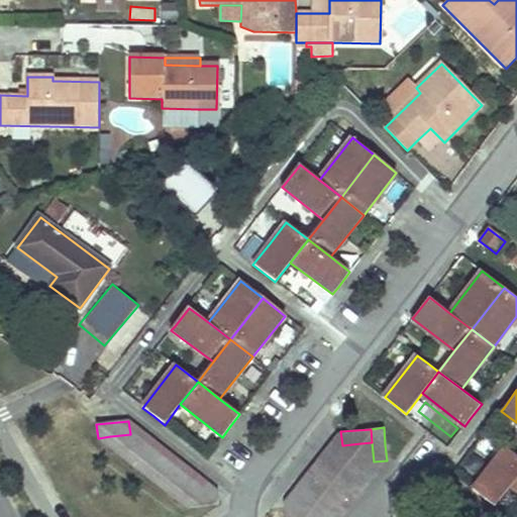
[(125,447),(143,445),(142,433),(130,434),(110,436),(112,449),(125,447)]
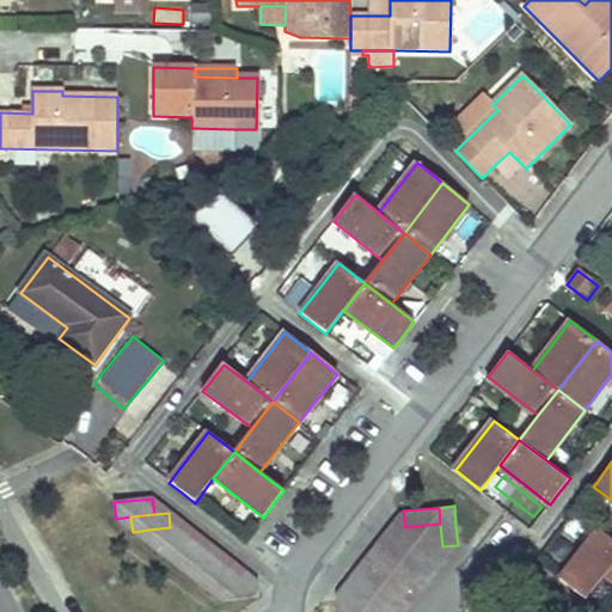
[(427,525),(428,540),(430,563),(445,561),(442,546),(440,524),(427,525)]
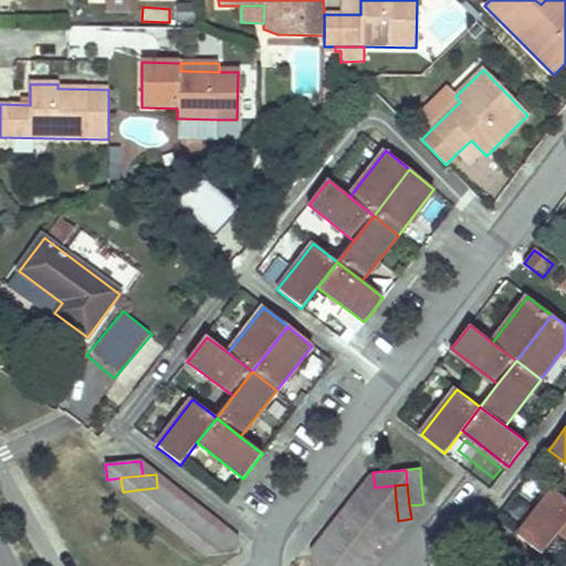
[(396,500),(395,485),(375,488),(358,489),(360,503),(380,501),(396,500)]
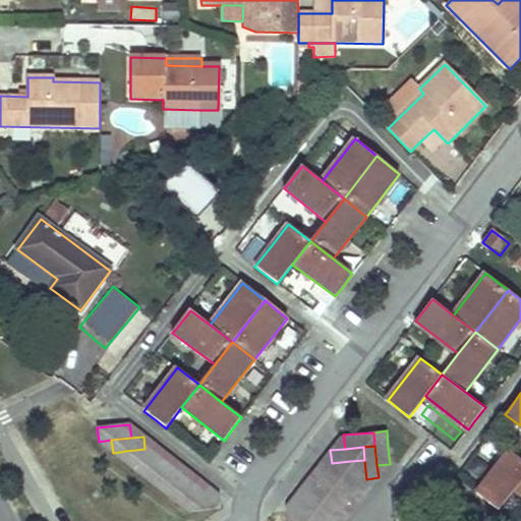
[(159,448),(145,449),(126,451),(127,464),(140,462),(160,461),(159,448)]
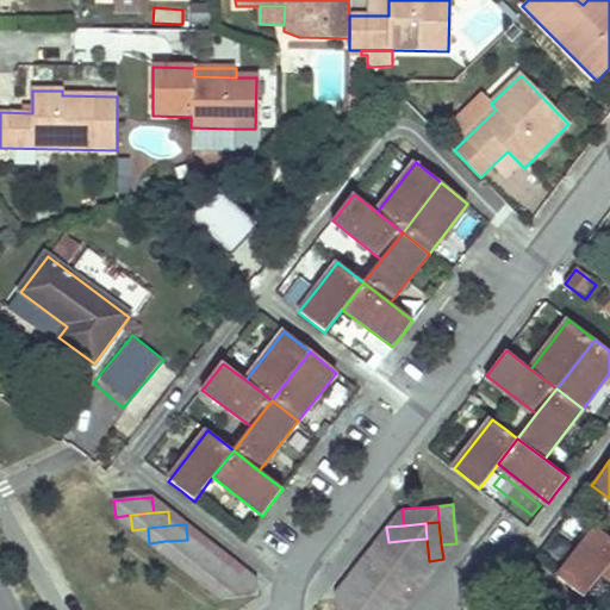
[(585,596),(602,573),(609,562),(609,537),(597,528),(578,552),(559,576),(585,596)]
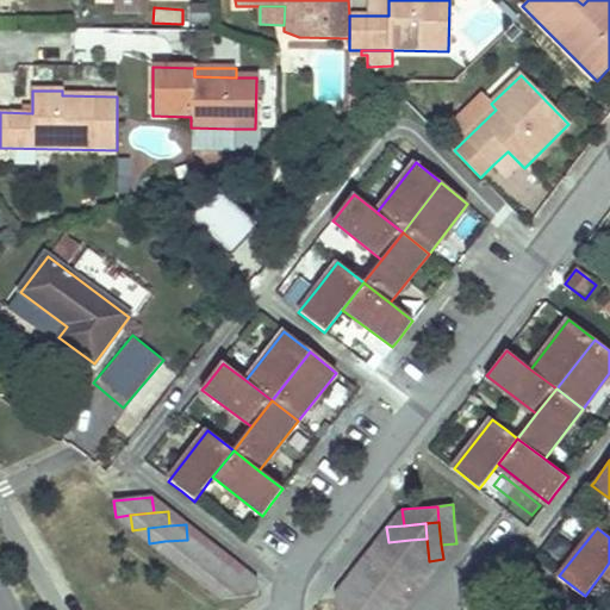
[(204,537),(187,540),(165,541),(167,558),(182,556),(205,554),(204,537)]
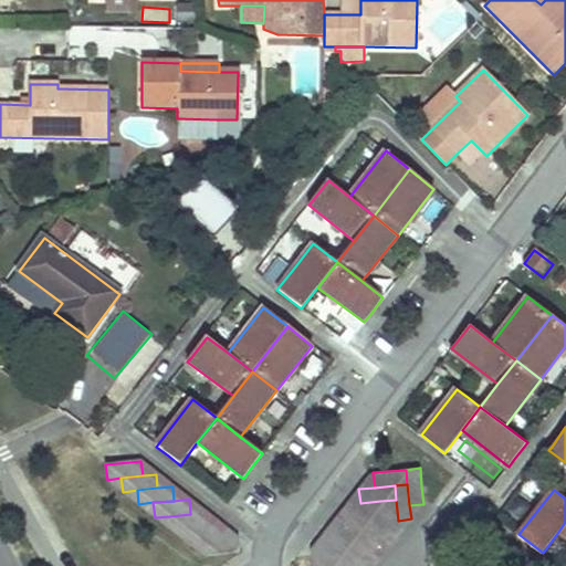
[(380,501),(381,516),(384,537),(399,536),(398,521),(396,500),(380,501)]
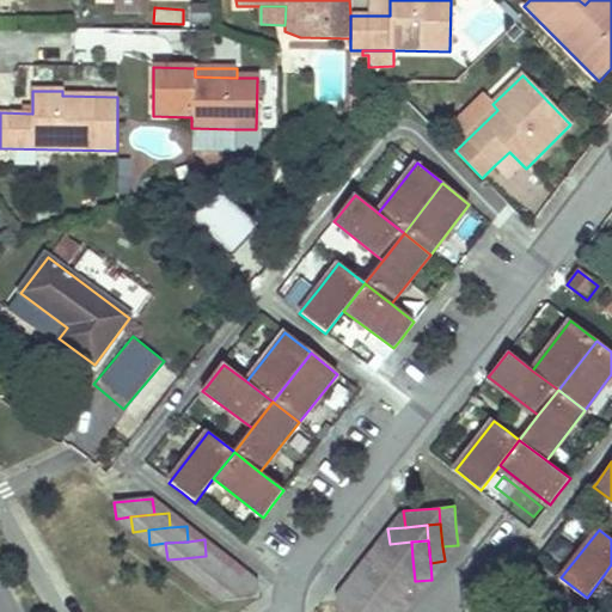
[(412,558),(411,542),(390,544),(375,545),(377,562),(397,560),(412,558)]
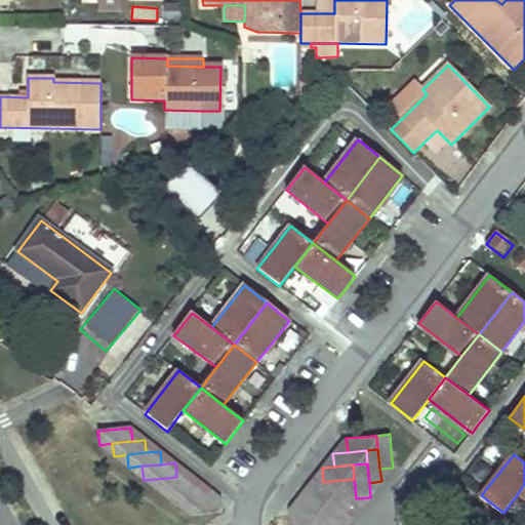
[(190,475),(176,477),(157,479),(159,491),(172,490),(192,488),(190,475)]
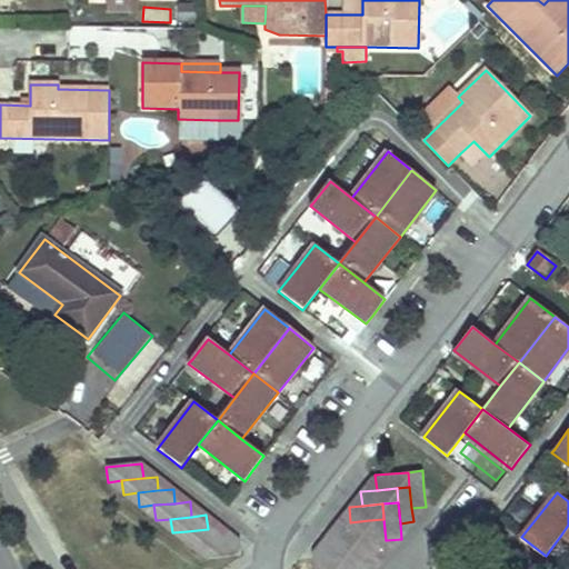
[(369,520),(371,536),(373,556),(387,555),(386,540),(383,519),(369,520)]
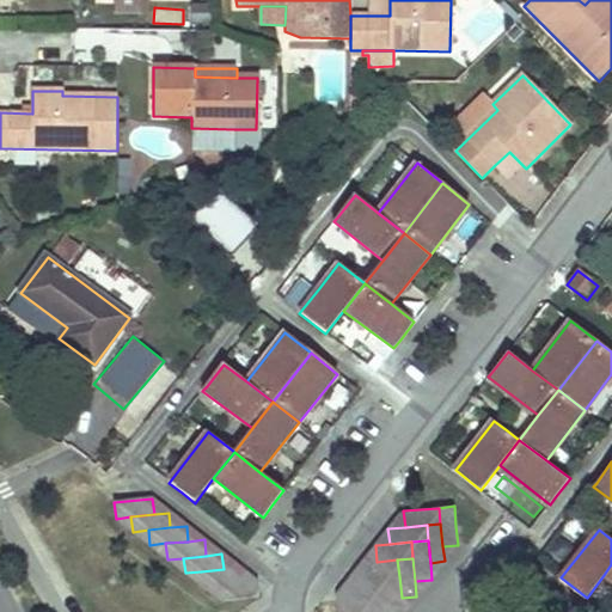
[(399,576),(397,560),(377,562),(360,564),(361,580),(385,577),(399,576)]
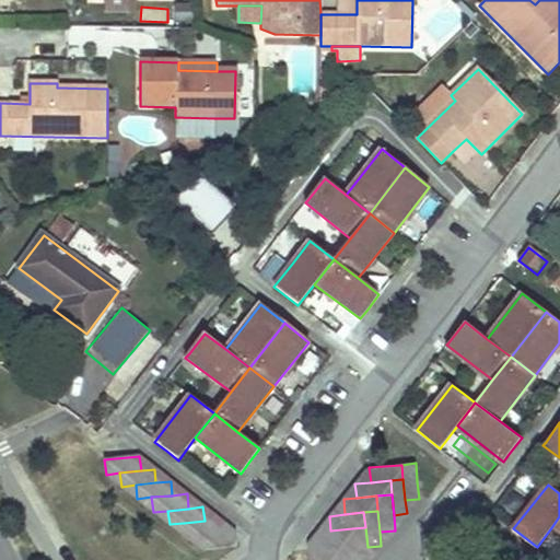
[(219,518),(205,521),(184,523),(185,537),(200,535),(221,533),(219,518)]
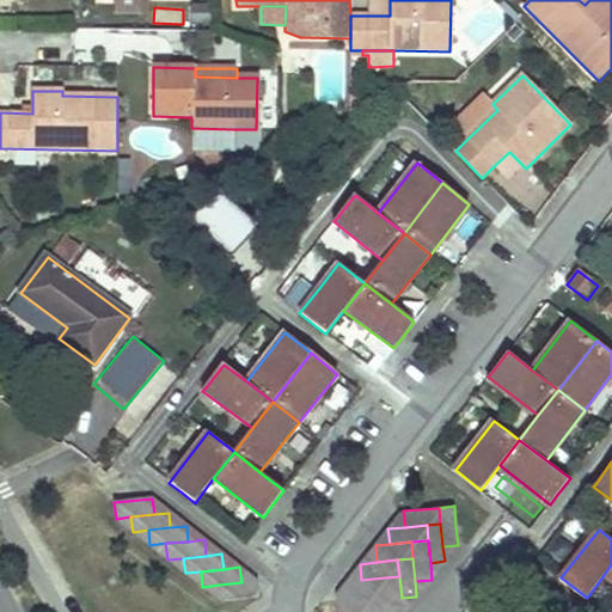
[(385,577),(386,593),(387,611),(403,611),(402,598),(399,576),(385,577)]
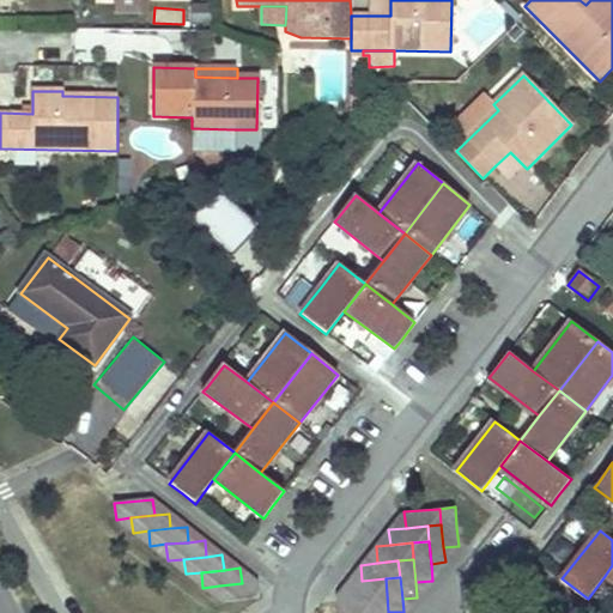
[(386,578),(362,581),(350,582),(351,598),(358,598),(371,596),(387,594),(386,578)]
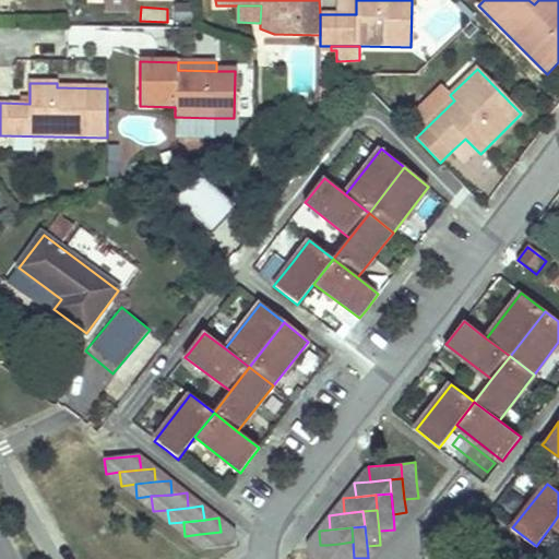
[(235,531),(221,532),(200,534),(201,549),(218,547),(236,545),(235,531)]
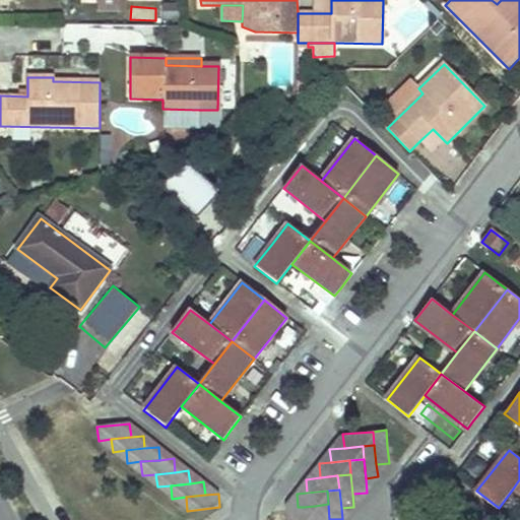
[(329,519),(328,504),(315,506),(316,519),(329,519)]
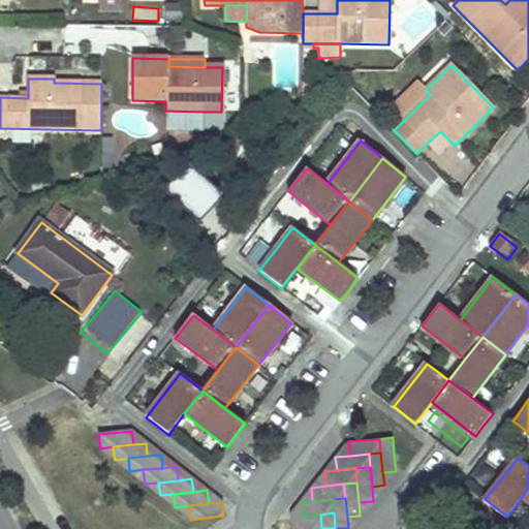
[(321,528),(320,515),(309,516),(309,528),(321,528)]
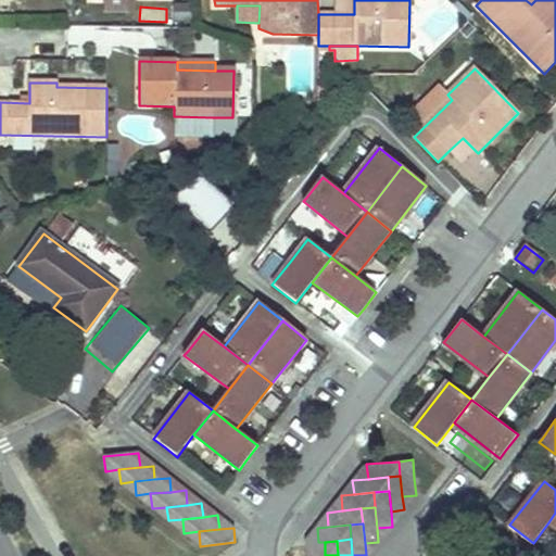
[(325,555),(325,542),(318,542),(310,543),(311,555),(325,555)]
